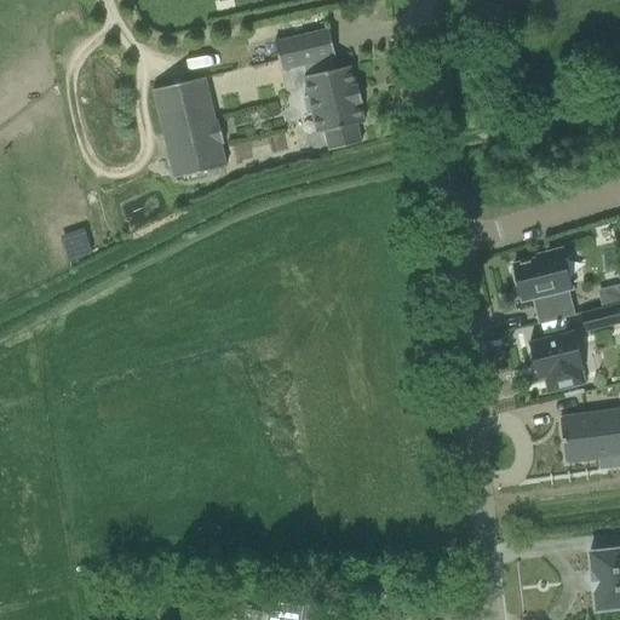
[(325,130),(329,151),(362,143),(357,125),(365,122),(360,103),(362,103),(359,85),(356,86),(351,67),(333,70),(331,59),(336,58),(329,29),(275,42),(282,72),(304,67),(306,78),(304,78),(308,95),(303,96),(306,113),(313,112),(317,131),(325,130)]
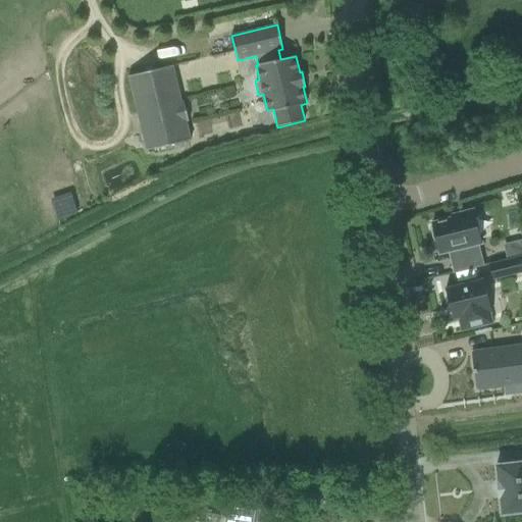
[(147,151),(191,140),(187,121),(189,120),(185,102),(181,103),(173,65),(128,76),(147,151)]
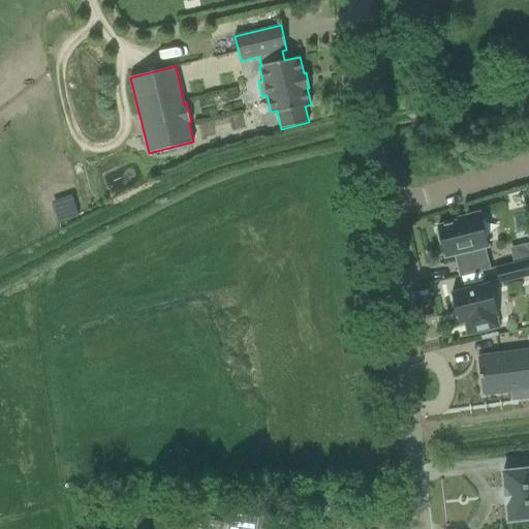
[(439,230),(436,231),(439,245),(442,244),(445,257),(462,253),(467,274),(460,276),(460,277),(491,270),(486,247),(488,247),(479,214),(458,219),(458,221),(438,226),(439,230)]
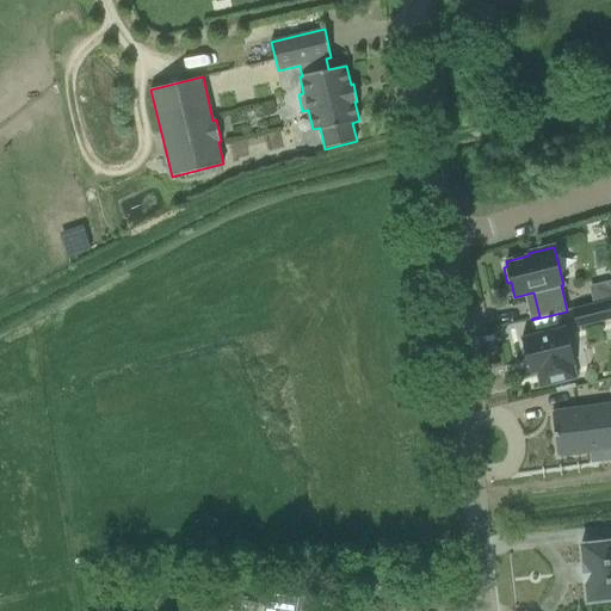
[(610,300),(572,310),(576,327),(610,318),(610,300)]
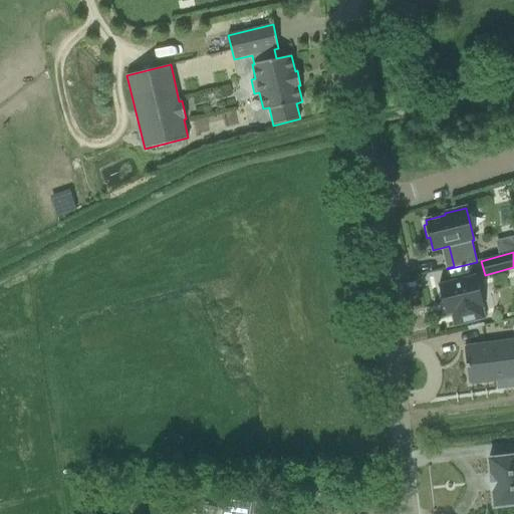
[(483,308),(484,307),(476,275),(439,284),(444,303),(446,303),(447,310),(445,310),(446,314),(452,313),(455,325),(485,318),(483,308)]
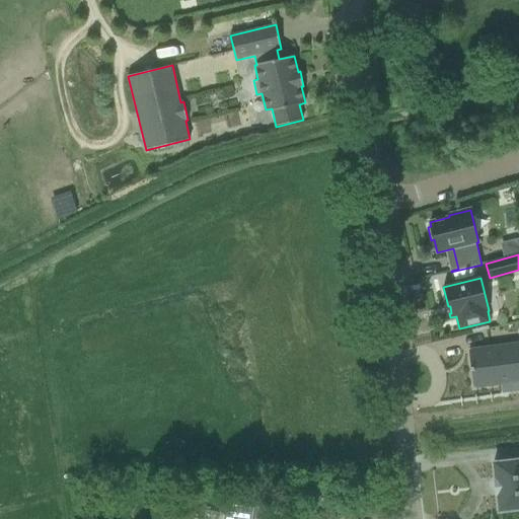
[(518,343),(469,350),(474,388),(509,383),(510,392),(518,390),(518,343)]
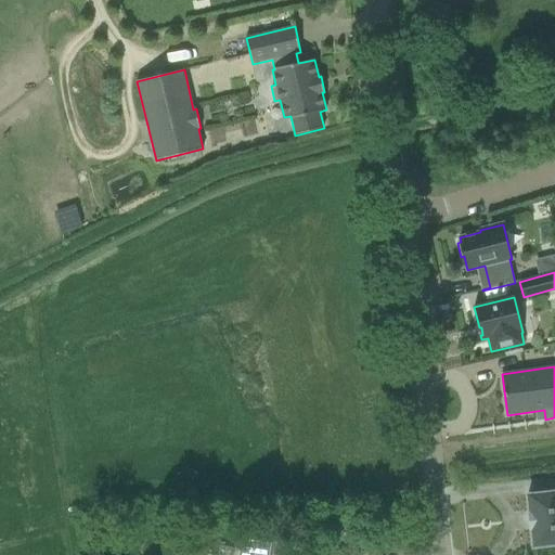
[(554,491),(528,494),(533,547),(554,544),(554,491)]
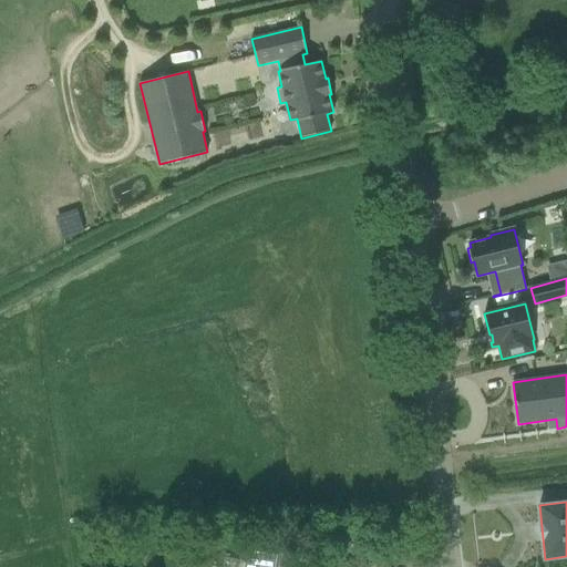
[(247,552),(244,566),(275,566),(277,556),(247,552)]
